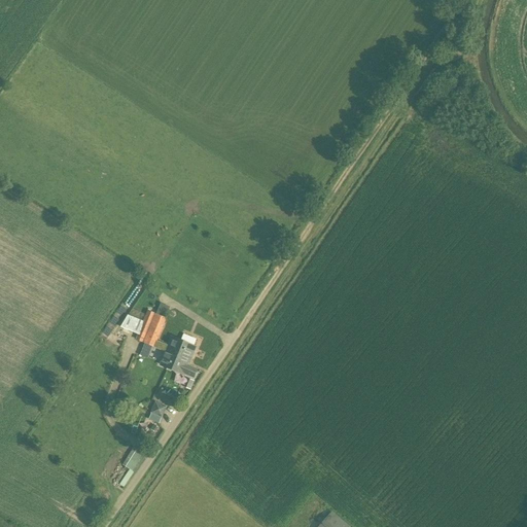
[(162,302),(159,312),(168,314),(171,305),(162,302)]
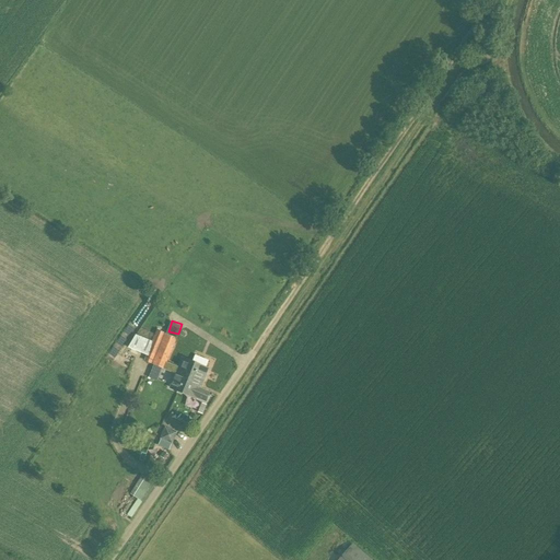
[(160,345),(172,350),(177,338),(156,330),(144,361),(150,363),(153,354),(155,356),(160,345)]
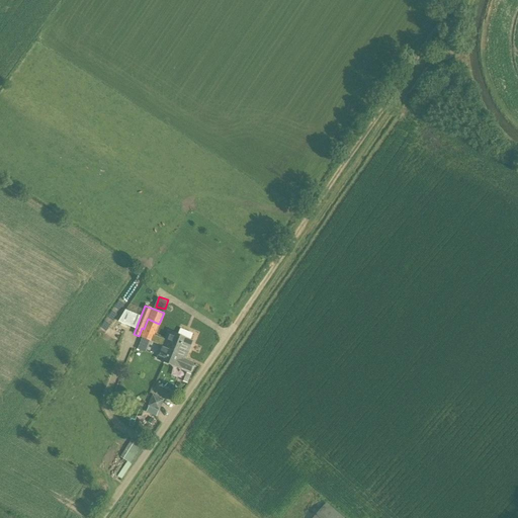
[(152,342),(159,324),(148,319),(144,329),(142,328),(139,336),(143,338),(138,349),(146,353),(150,341),(152,342)]
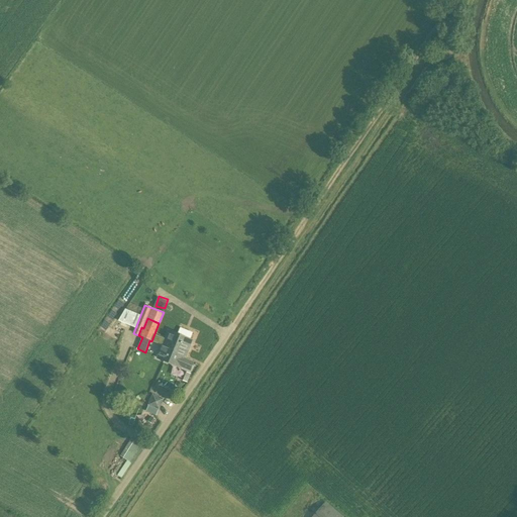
[(173,353),(186,359),(193,340),(169,330),(165,339),(177,344),(173,353)]
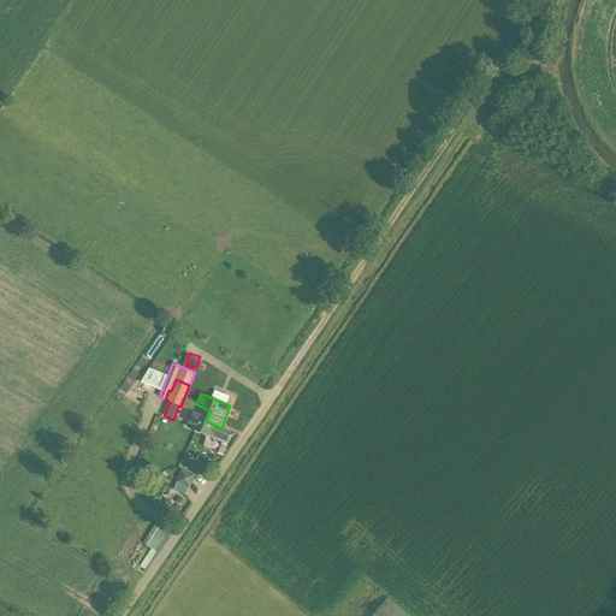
[(230,432),(221,428),(206,421),(211,410),(196,404),(187,427),(217,439),(217,438),(226,442),(230,432)]
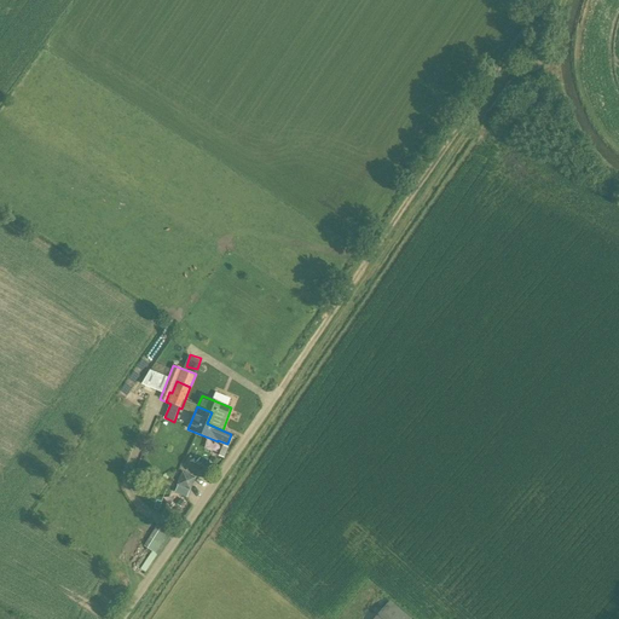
[(191,491),(196,478),(183,472),(177,485),(191,491)]
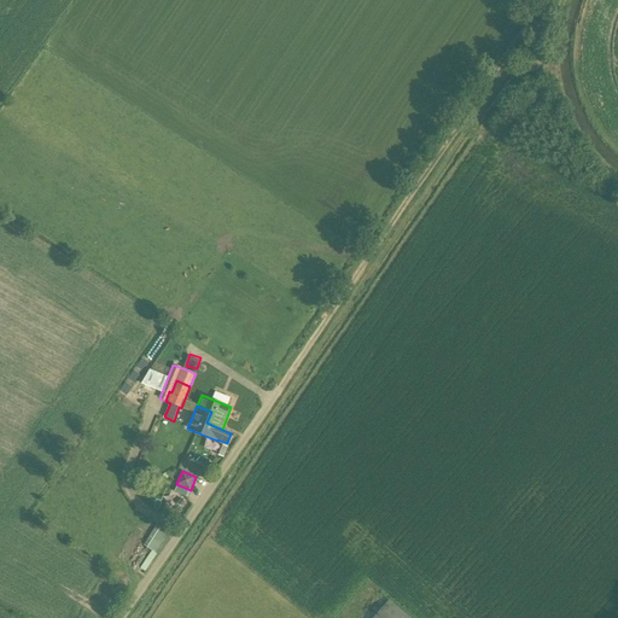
[(410,617),(390,600),(373,617),(410,617)]
